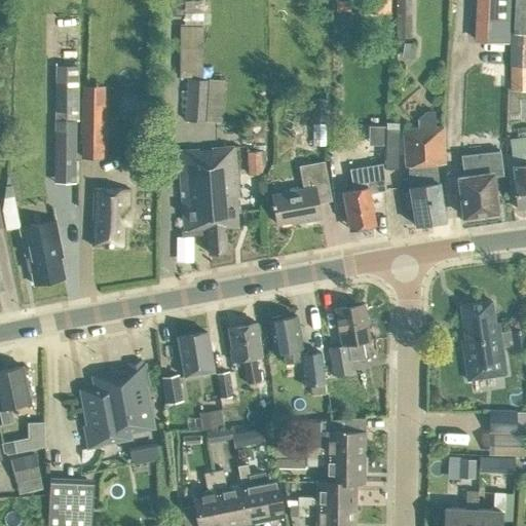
[(381,0),(367,0),(367,11),(381,12),(381,0)]
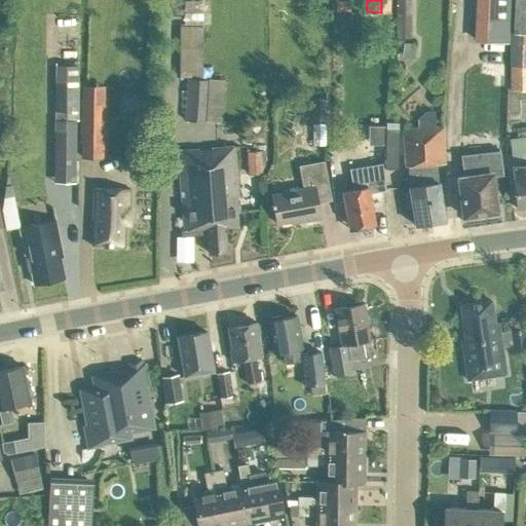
[(411,38),(410,0),(397,0),(398,38),(411,38)]
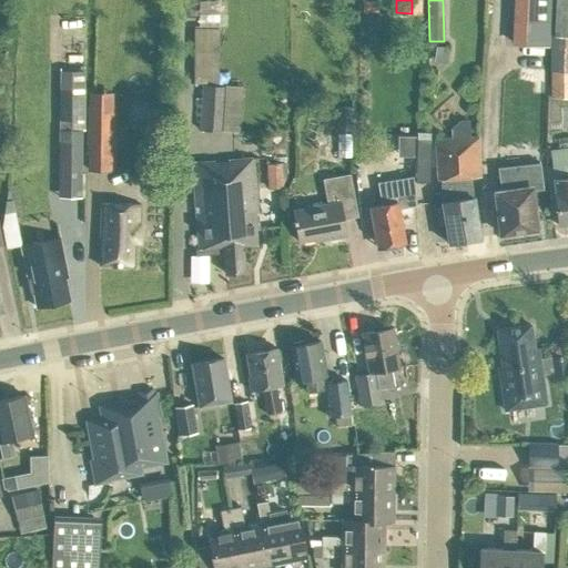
[(549,0),(518,0),(516,50),(507,49),(505,110),(544,111),(546,51),(548,52),(549,0)]
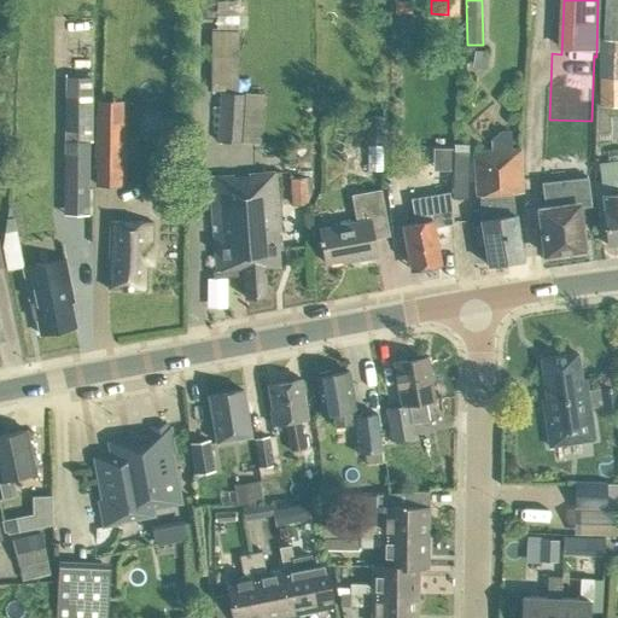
[(617,106),(617,0),(602,0),(601,38),(599,38),(598,77),(599,77),(599,106),(617,106)]
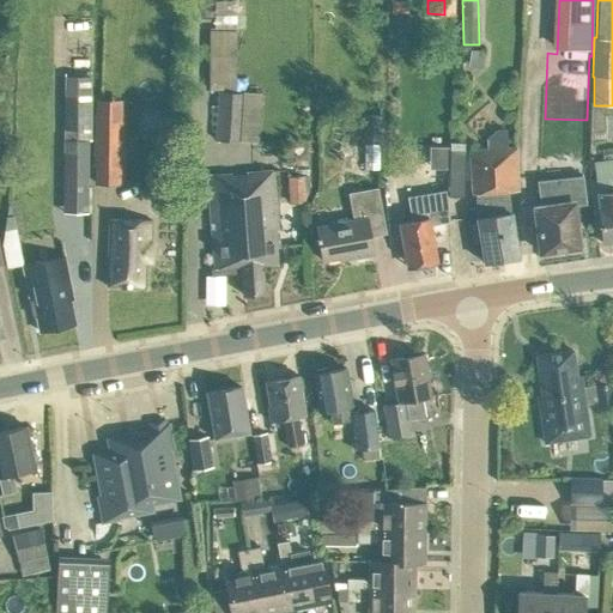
[(408,1),(390,1),(392,13),(408,12),(408,1)]
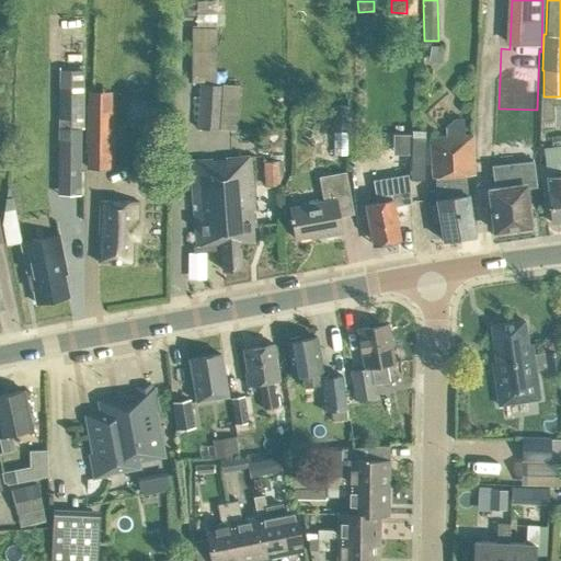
[(192,82),(215,82),(216,27),(192,27),(192,82)]
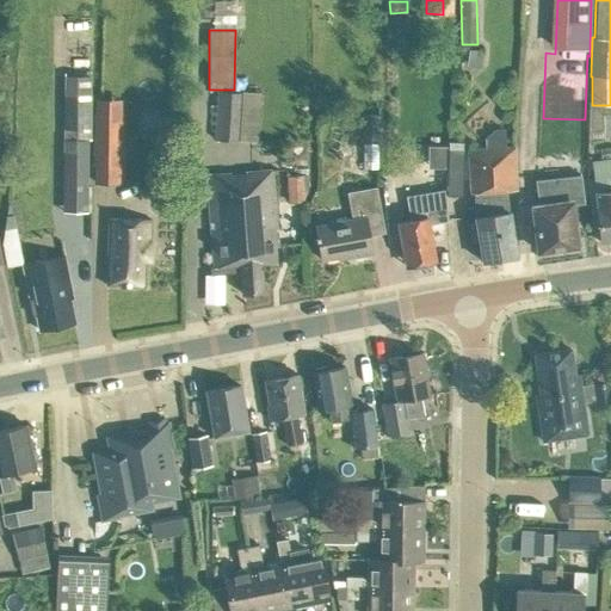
[(240,142),(244,92),(217,91),(214,140),(240,142)]
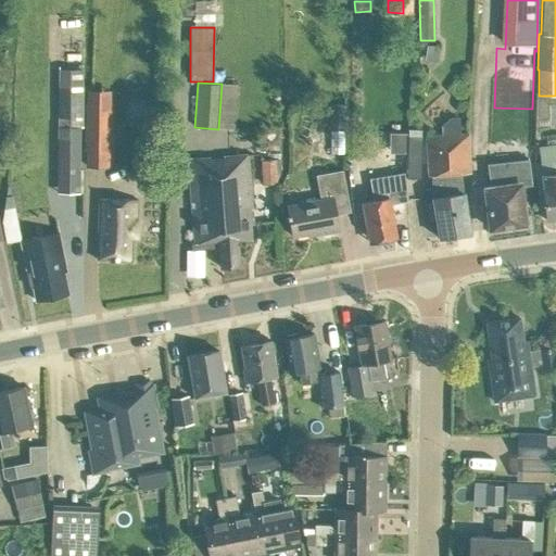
[(84,102),(83,143),(110,143),(111,143),(112,102),(110,102),(111,90),(86,89),(86,102),(84,102)]
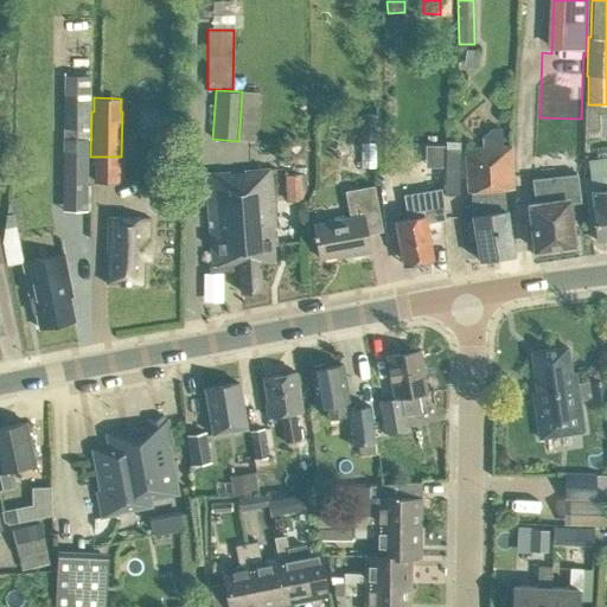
[(63,100),(62,185),(88,185),(88,139),(90,139),(90,98),(63,100)]
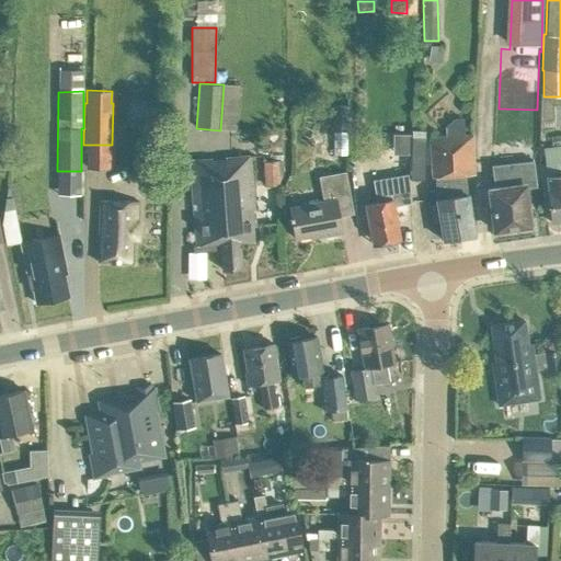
[(333,129),(348,129),(347,104),(333,105),(333,129)]
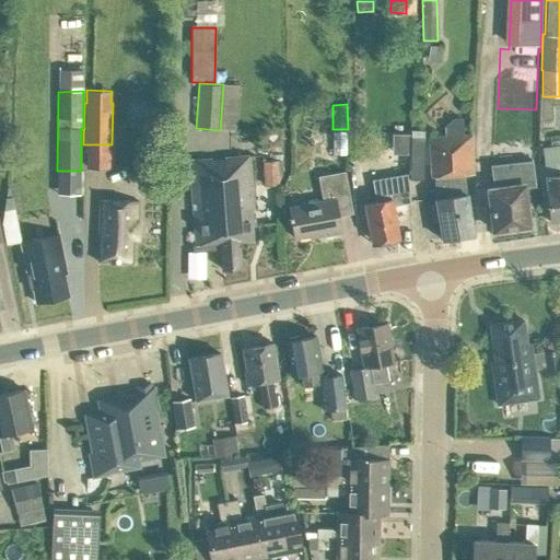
[(439,221),(442,240),(474,234),(466,189),(462,175),(474,174),(474,173),(473,173),(471,135),(463,136),(462,118),(452,118),(444,126),(444,137),(429,137),(431,177),(434,176),(435,199),(436,202),(427,205),(430,222),(439,221)]
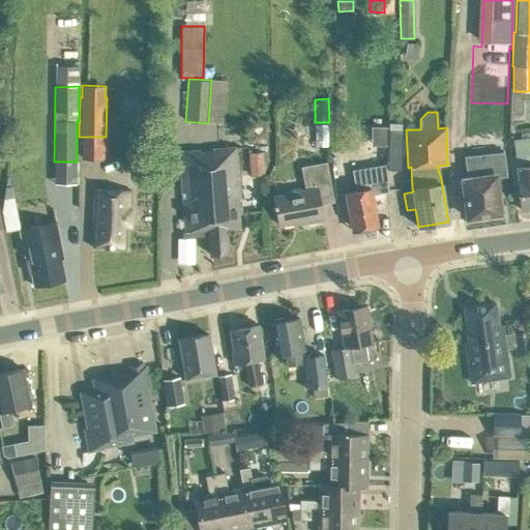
[(529,137),(512,140),(514,154),(529,152),(529,137)]
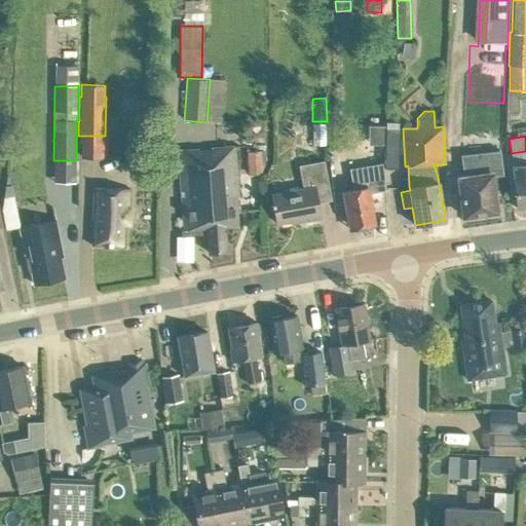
[(225,227),(238,226),(237,212),(239,212),(238,196),(234,146),(178,150),(184,230),(205,228),(208,252),(226,251),(225,227)]
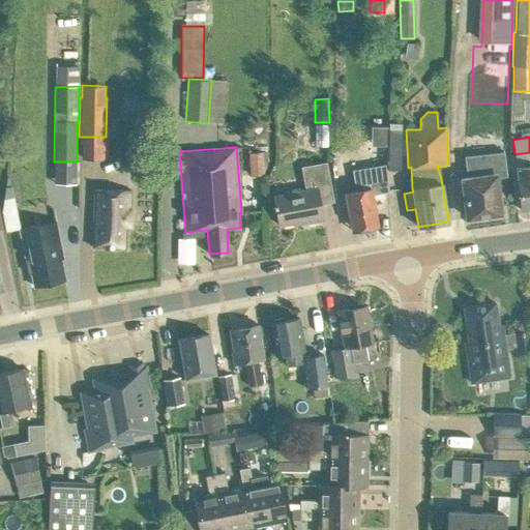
[(251,175),(262,175),(261,152),(251,152),(251,175)]
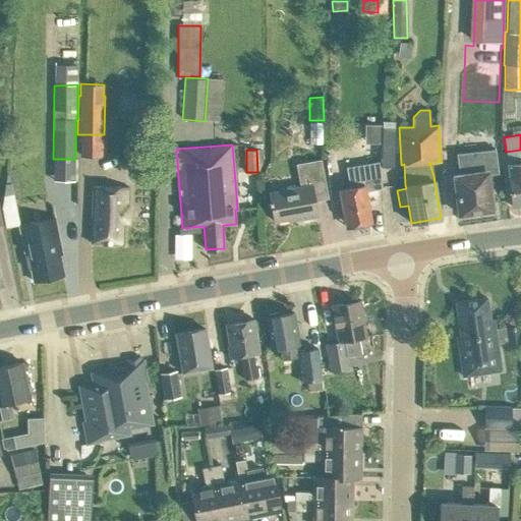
[(520,150),(506,152),(509,176),(508,176),(512,207),(520,205),(520,150)]
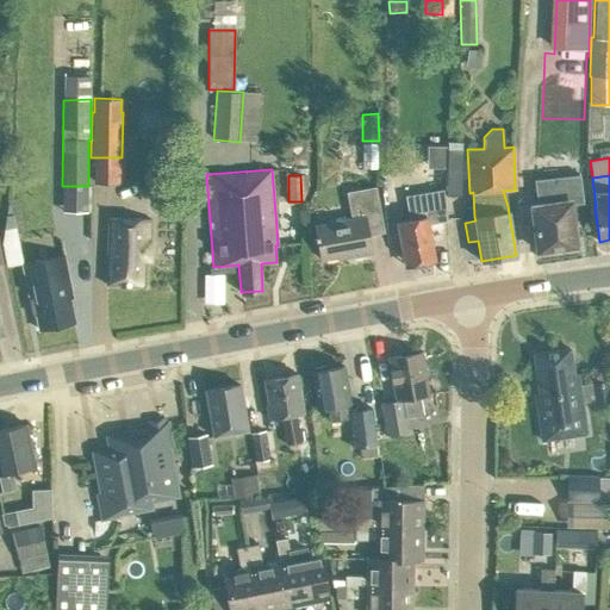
[(537,250),(576,246),(570,200),(565,201),(562,180),(545,182),(548,204),(533,206),(537,250)]
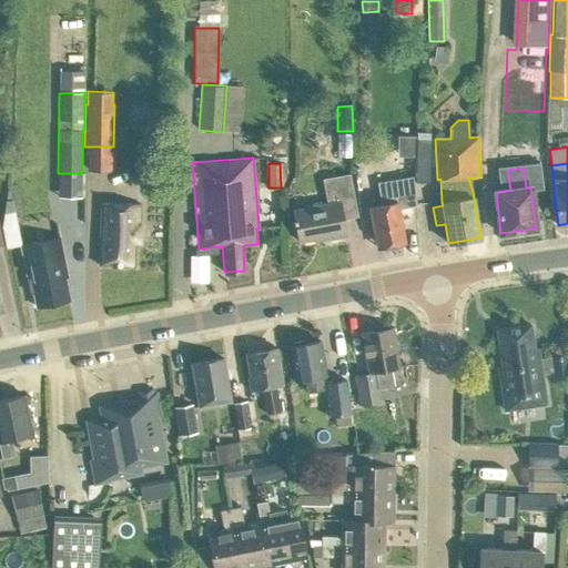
[(350,174),(323,179),(327,204),(293,211),(298,241),(327,235),(327,239),(346,235),(341,209),(355,205),(350,174)]
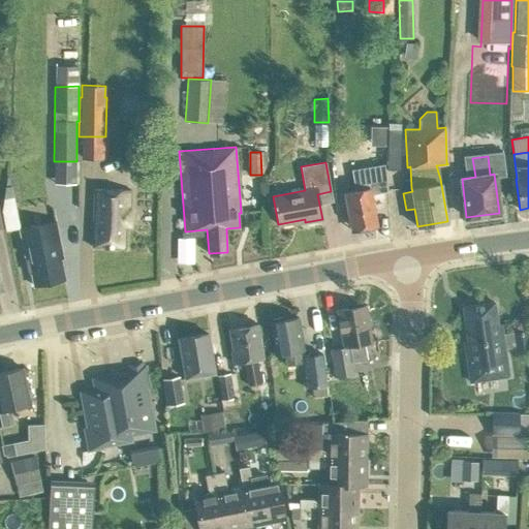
[(386,163),(351,169),(355,190),(344,192),(351,229),(377,225),(370,190),(386,187),(386,163)]
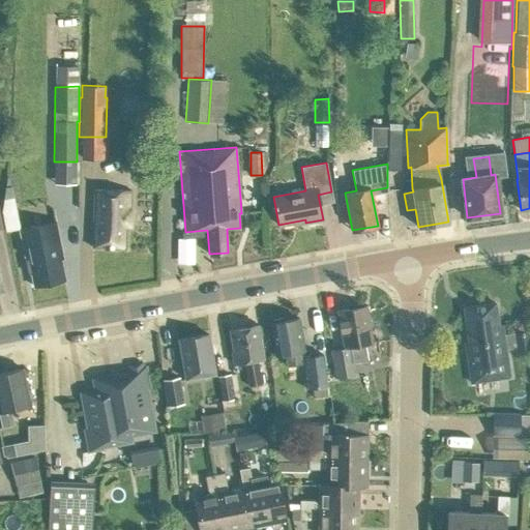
[(94,189),(91,247),(125,249),(126,226),(130,226),(131,190),(94,189)]
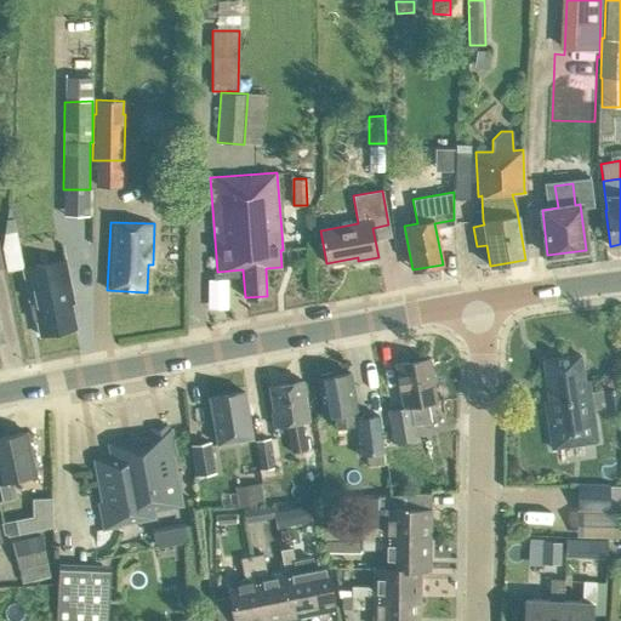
[(74,303),(66,257),(21,266),(28,303),(32,303),(38,336),(77,329),(72,305),(74,303)]
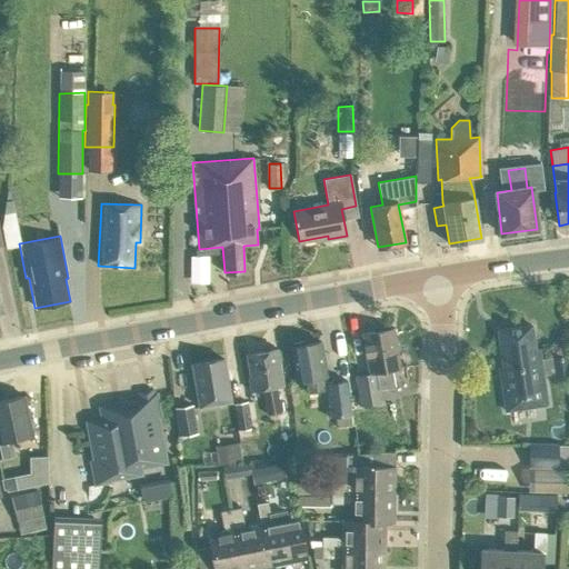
[(381,326),(361,330),(369,373),(356,376),(360,407),(381,402),(379,389),(393,386),(390,369),(400,368),(392,323),(390,325),(388,321),(382,322),(381,326)]
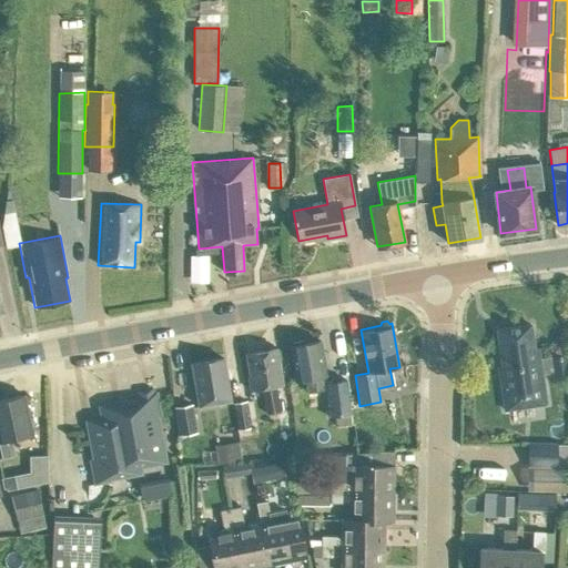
[(555,377),(567,375),(567,372),(566,355),(551,357),(539,359),(537,348),(534,348),(530,324),(496,330),(501,366),(498,367),(504,409),(546,403),(540,369),(554,368),(555,377)]
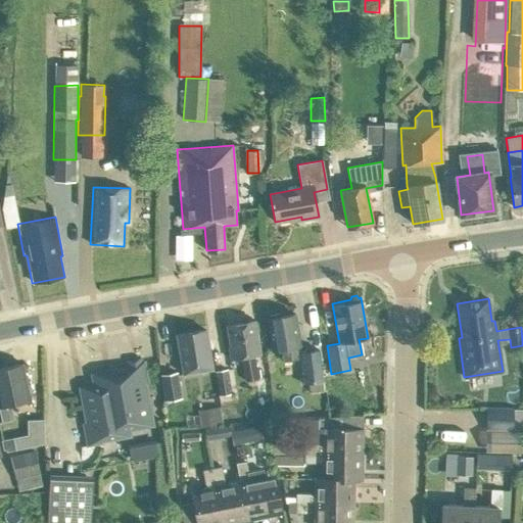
[(284,361),(297,359),(295,346),(300,345),(294,314),(280,316),(279,314),(270,316),(270,318),(266,319),(272,350),(282,348),(284,361)]
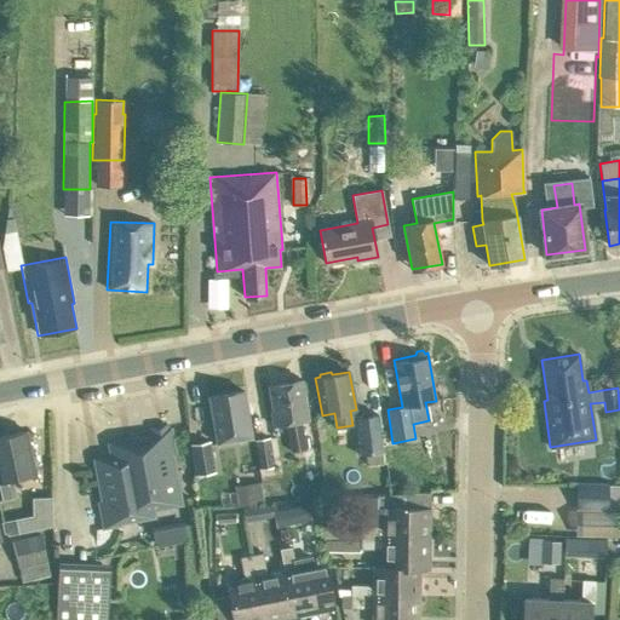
[(308,419),(302,380),(268,386),(271,411),(269,411),(273,425),(286,423),(291,452),(305,449),(300,420),(308,419)]
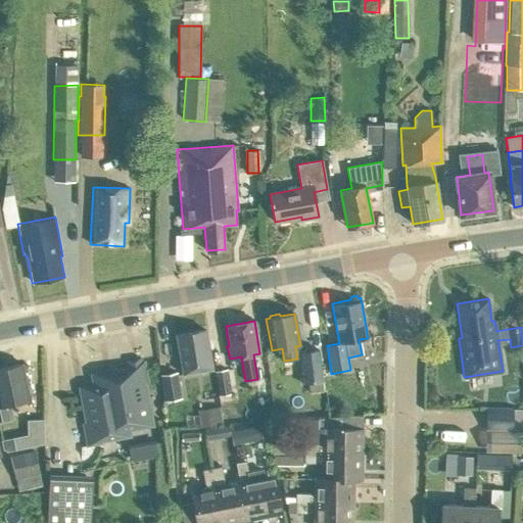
[(205,329),(176,335),(183,374),(211,369),(205,329)]
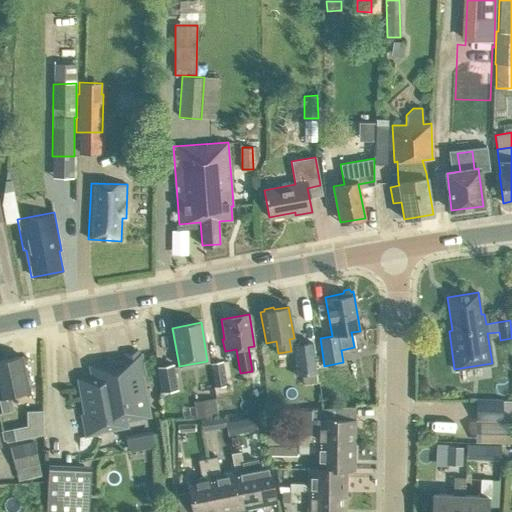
[(303,383),(316,382),(315,372),(311,343),(294,345),(297,374),(301,374),(303,383)]
